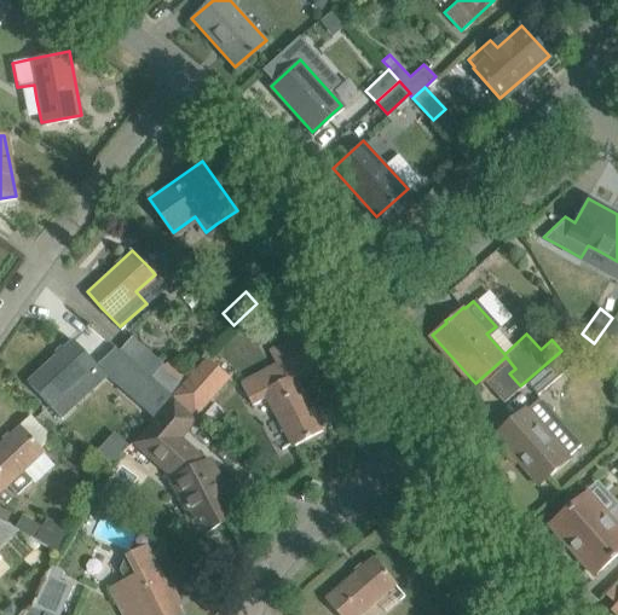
[(594,343),(607,352),(617,336),(617,321),(612,318),(594,343)]
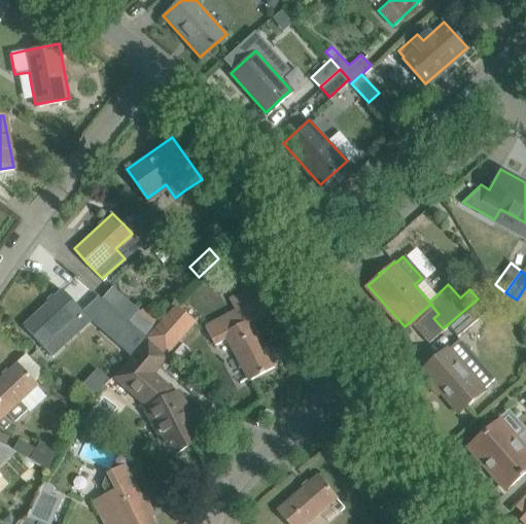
[(241,305),(223,314),(204,324),(214,343),(225,337),(248,379),(274,364),(242,305),(263,294),(255,282),(235,293),(241,305)]
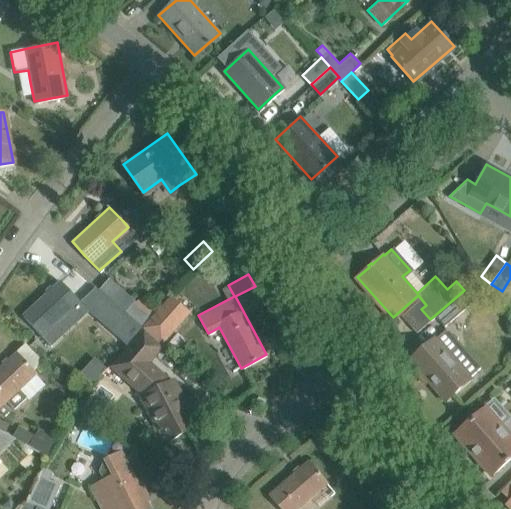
[(79,301),(73,295),(60,280),(22,315),(41,336),(79,301)]
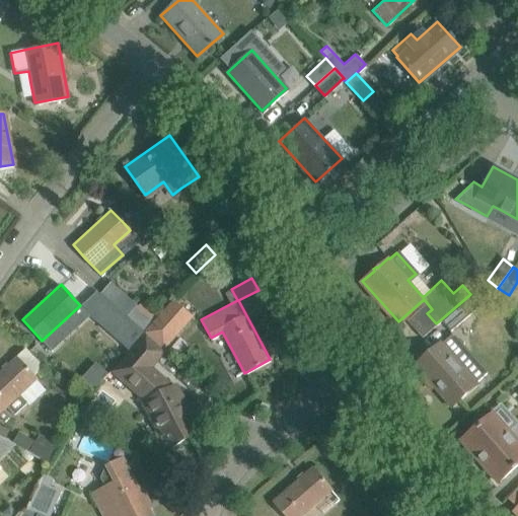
[(449,328),(464,315),(478,303),(470,294),(441,319),(449,328)]
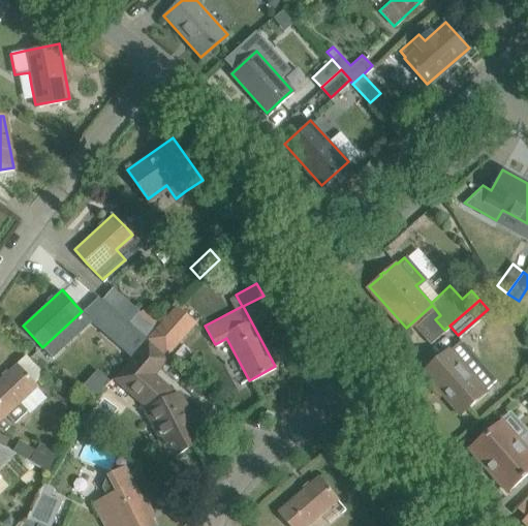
[(129,321),(148,338),(161,322),(144,307),(140,313),(138,312),(129,321)]
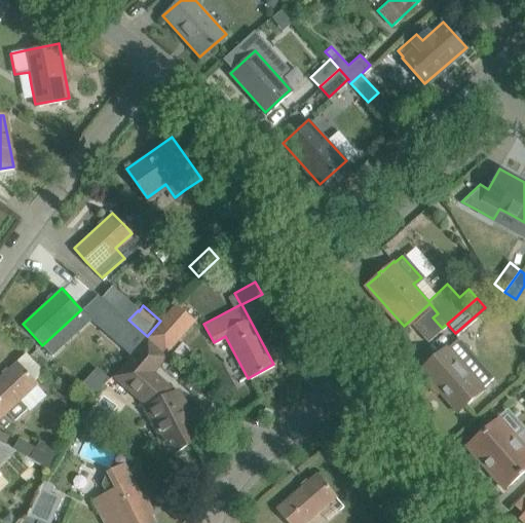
[(147,336),(165,351),(174,342),(190,323),(172,308),(160,321),(147,336)]
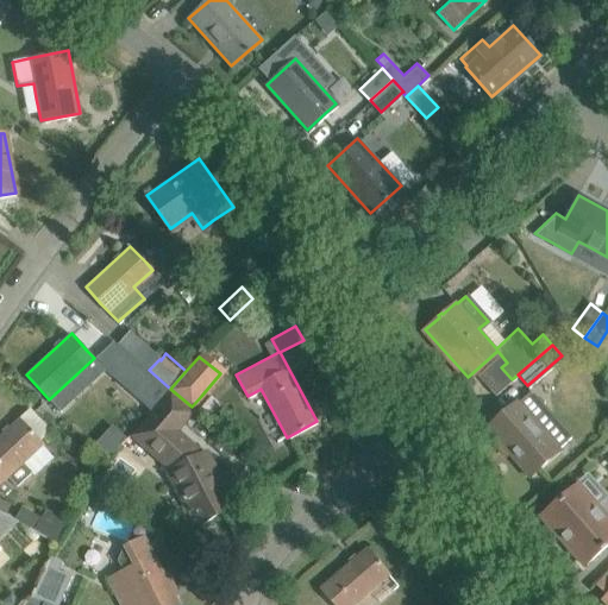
[(170,389),(149,370),(130,392),(150,411),(170,389)]
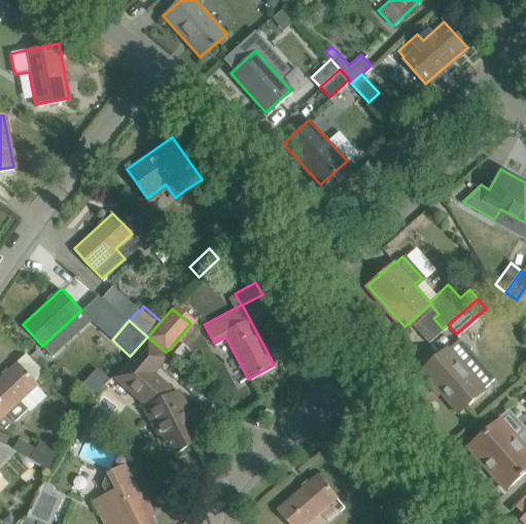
[(144,408),(160,437),(169,455),(202,438),(178,390),(177,390),(153,370),(167,354),(166,352),(147,337),(130,356),(112,377),(146,407),(144,408)]
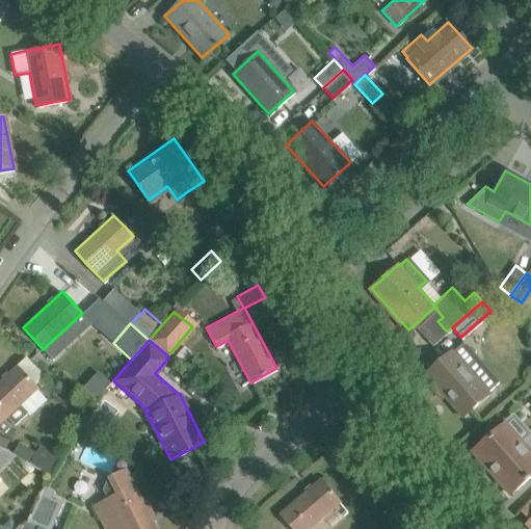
[(440,360),(424,373),(461,416),(477,401),(487,392),(486,391),(499,380),(477,355),(474,359),(466,367),(452,351),(451,350),(440,360)]
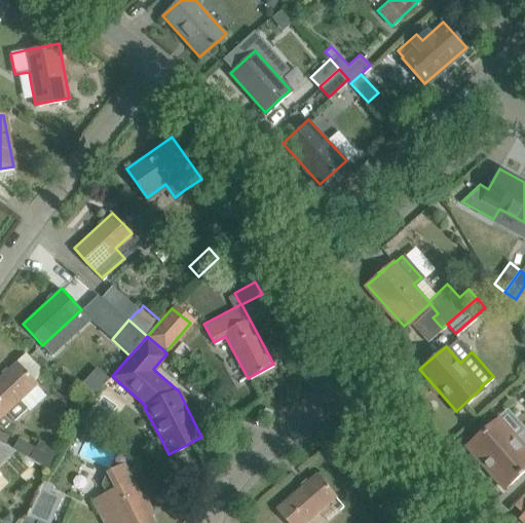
[(0,415),(5,411),(13,419),(27,407),(19,399),(36,382),(16,362),(0,376),(0,415)]
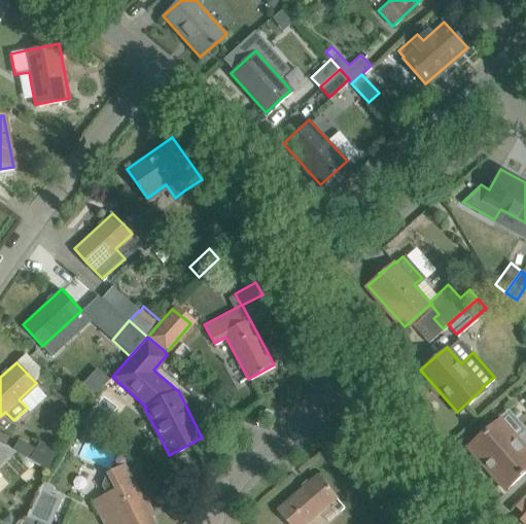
[(525,449),(498,418),(466,446),(504,488),(525,468),(525,449)]
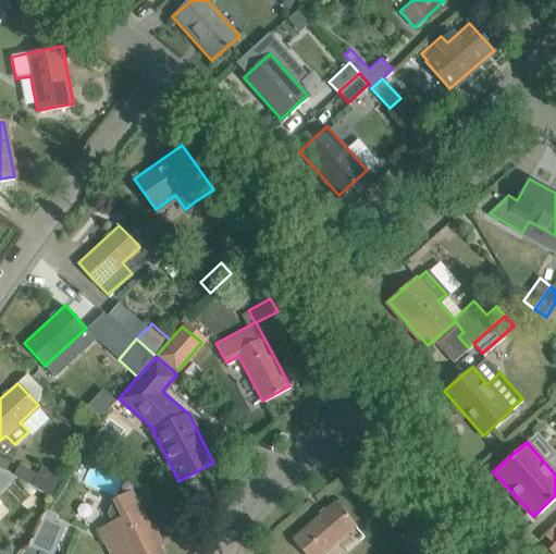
[(13,476),(15,477),(51,497),(64,478),(40,465),(36,474),(20,464),(14,475),(13,476)]
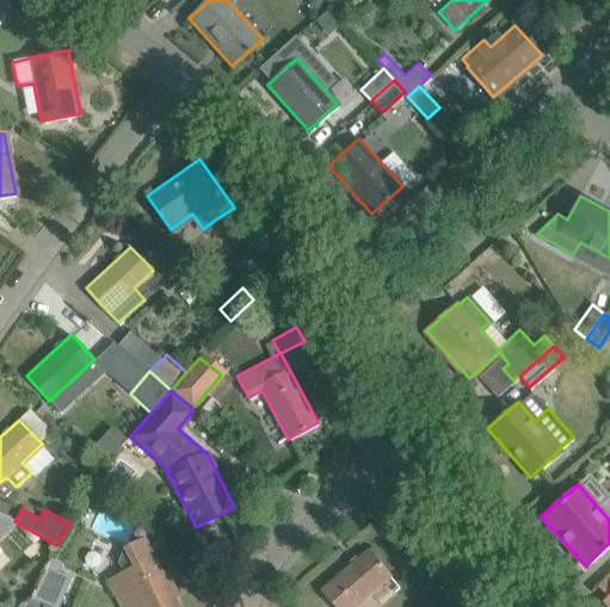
[(0,537),(17,522),(14,521),(16,520),(0,512),(0,537)]
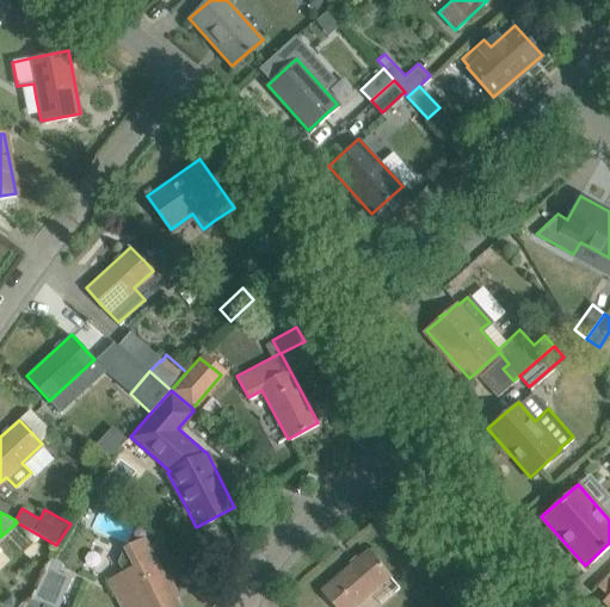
[(129,582),(112,590),(121,606),(179,606),(168,587),(173,584),(165,569),(161,571),(153,556),(143,537),(123,547),(117,561),(123,570),(129,582)]
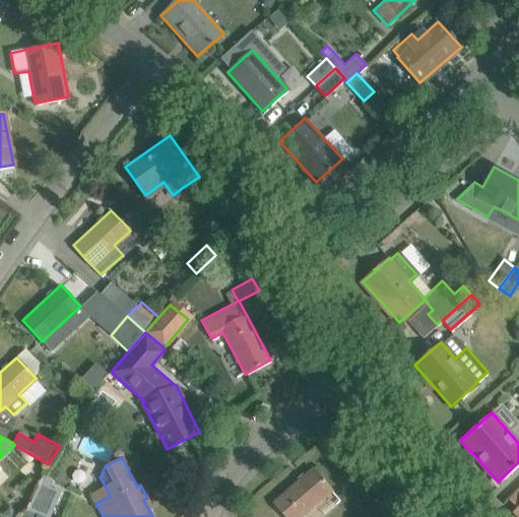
[(272,502),(285,516),(299,516),(331,490),(312,468),(272,502)]
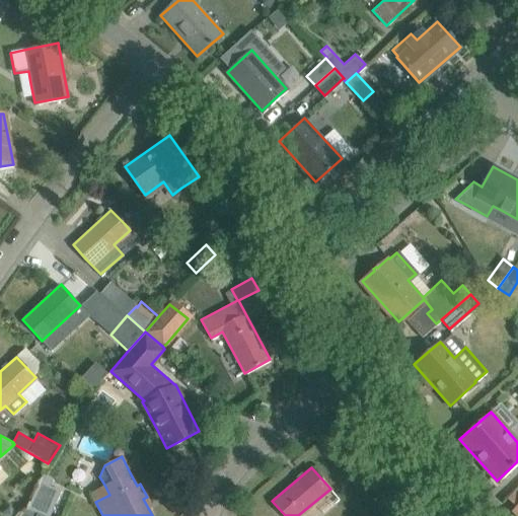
[(43,473),(26,509),(43,515),(48,515),(60,490),(50,485),(53,477),(43,473)]
